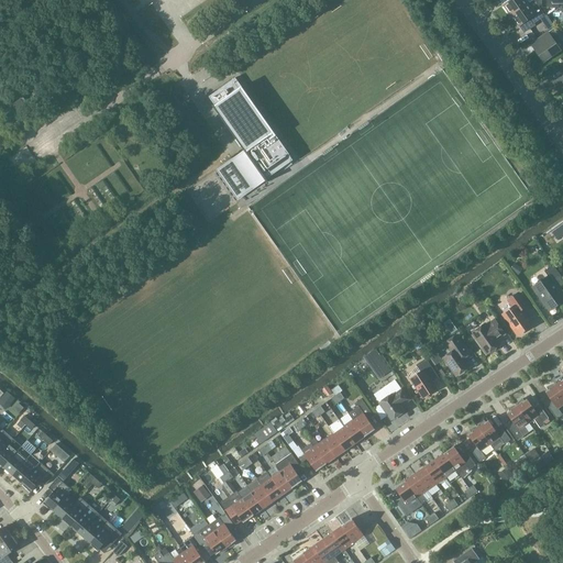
[(396,1),(395,0),(378,0),(390,13),(398,7),(395,2),(396,1)]
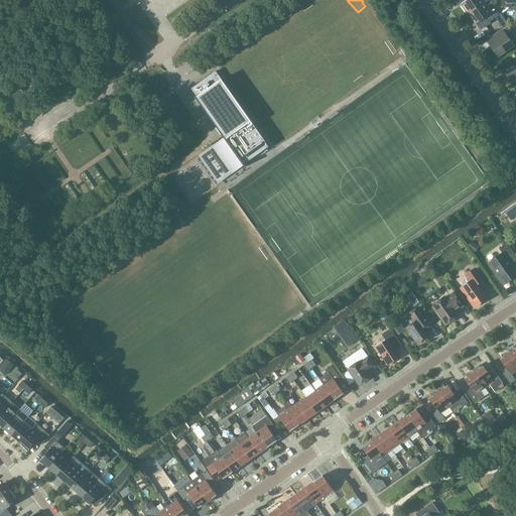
[(468,0),(461,5),(468,15),(489,0),(468,0)]
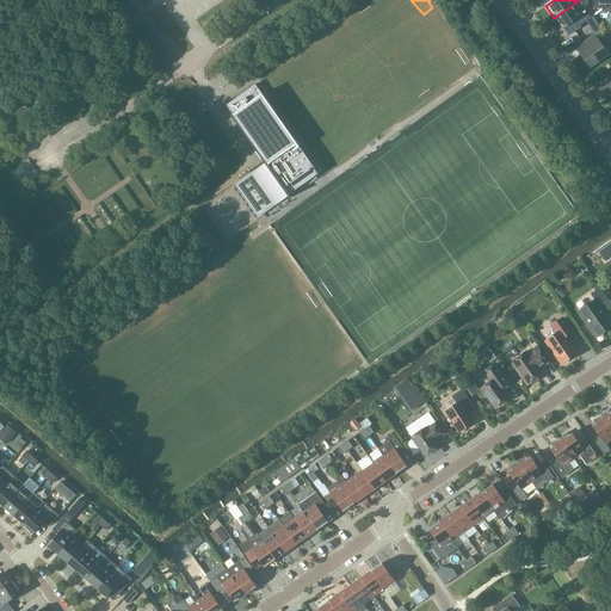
[(592,18),(585,7),(586,5),(582,0),(579,0),(554,18),(562,29),(575,20),(579,26),(592,18)]
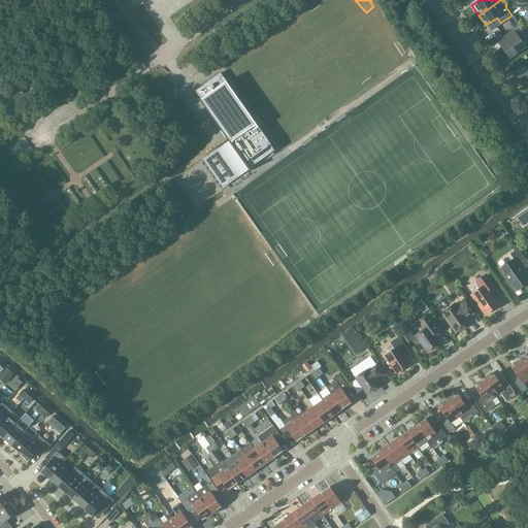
[(521,40),(526,36),(519,28),(498,42),(509,58),(525,46),(521,40)]
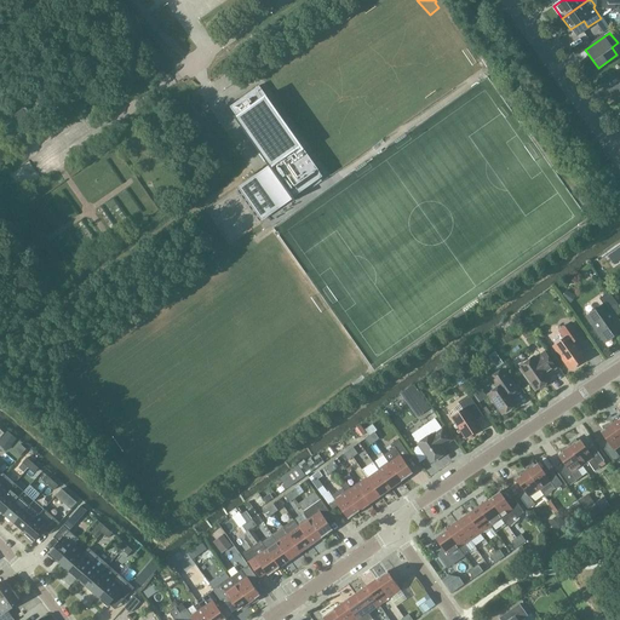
[(259,86),(230,107),(236,115),(234,116),(270,167),(241,188),(262,218),(292,197),(294,201),(296,200),(293,196),(322,176),(259,86)]
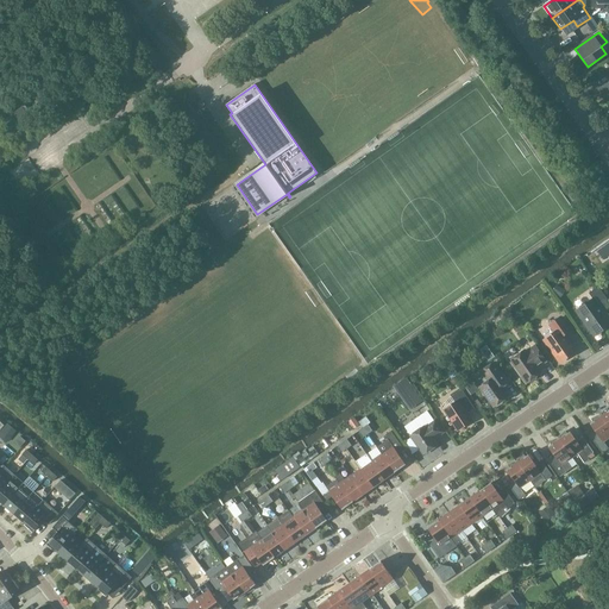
[(23,107),(13,113),(19,121),(27,115),(23,107)]
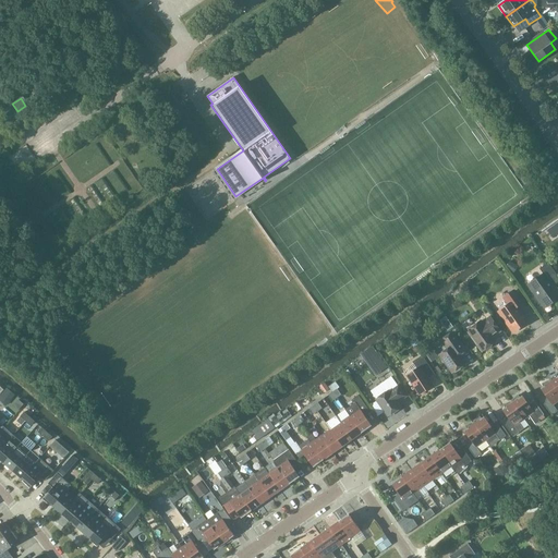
[(530,283),(529,284),(545,307),(557,298),(557,293),(549,282),(557,277),(547,263),(540,268),(543,274),(536,279),(534,278),(531,280),(530,283)]
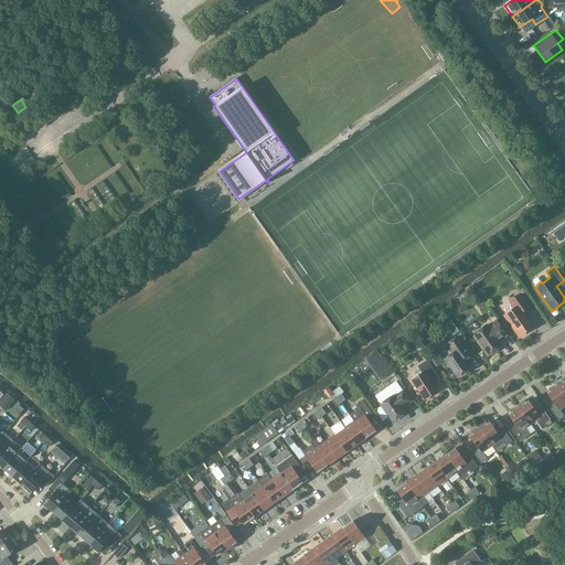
[(479,290),(471,296),(477,304),(484,298),(479,290)]
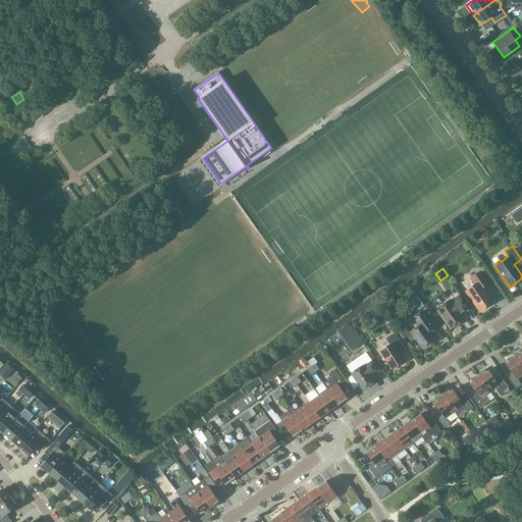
[(476,284),(467,292),(478,308),(491,300),(482,286),(487,283),(480,272),(472,278),(476,284)]
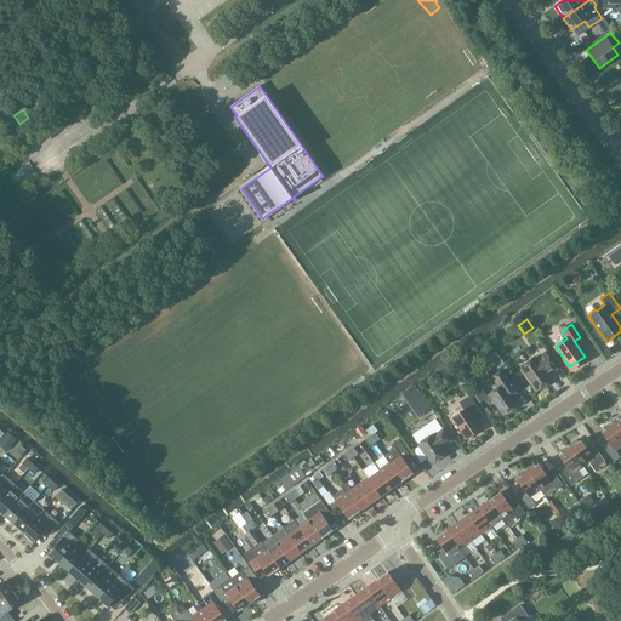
[(520,368),(536,391),(551,381),(546,374),(550,371),(550,372),(557,368),(546,353),(536,359),(535,357),(520,368)]
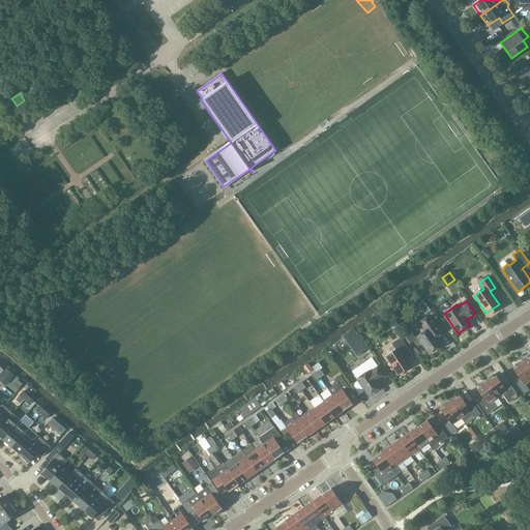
[(417,336),(430,354),(441,346),(432,331),(438,327),(430,316),(419,323),(424,331),(417,336)]
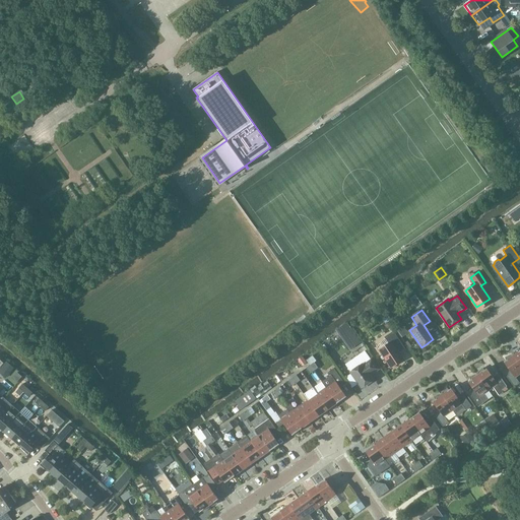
[(360,342),(349,328),(340,334),(350,349),(360,342)]
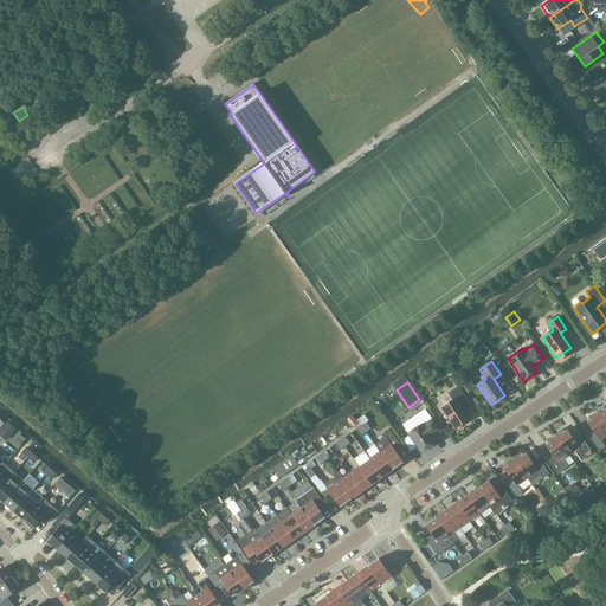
[(442,407),(456,429),(470,419),(465,411),(471,406),(458,386),(447,393),(452,400),(442,407)]
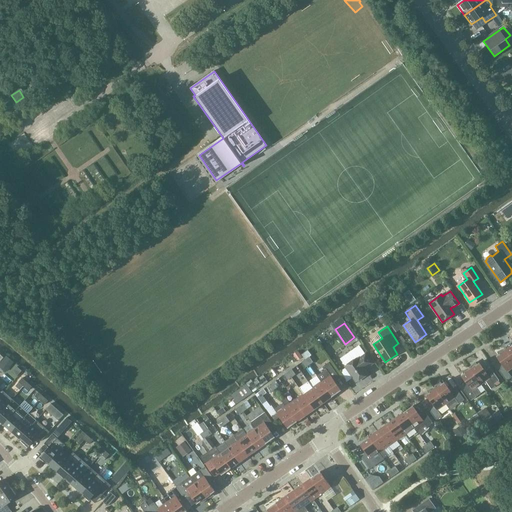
[(507,371),(511,367),(511,359),(504,348),(503,349),(497,352),(498,354),(496,356),(504,367),(499,371),(506,381),(511,377),(507,371)]
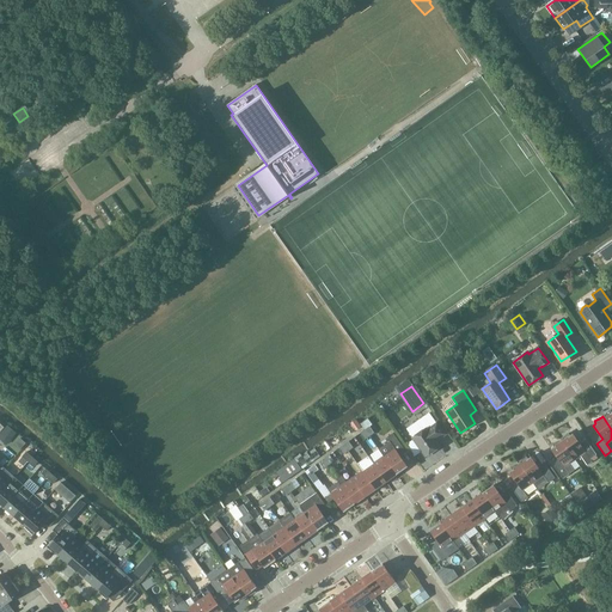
[(369,436),(374,433),(377,432),(372,424),(367,418),(360,423),(365,429),(369,436)]
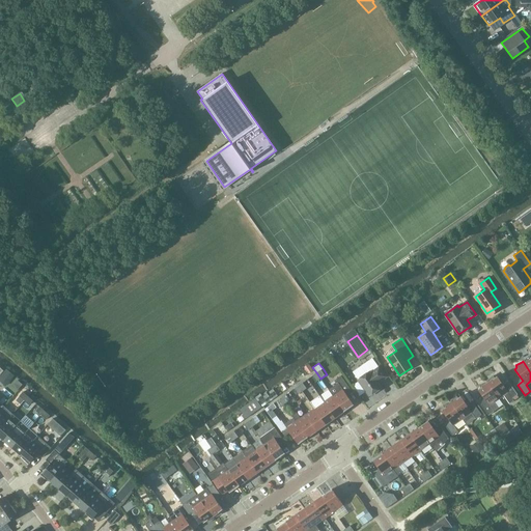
[(3,366),(0,371),(0,379),(6,382),(12,370),(3,366)]
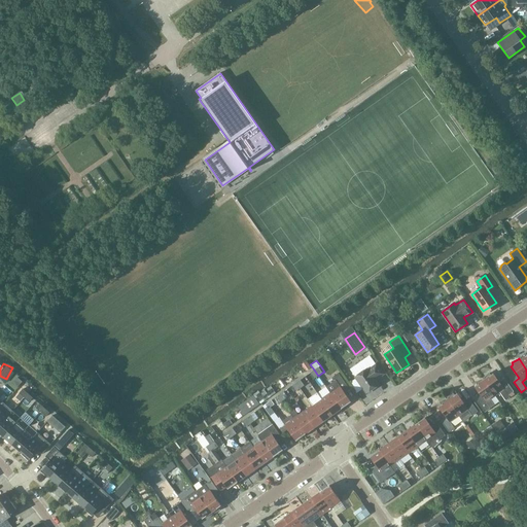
[(355,377),(366,392),(378,385),(375,380),(383,374),(376,363),(366,370),(366,369),(355,377)]
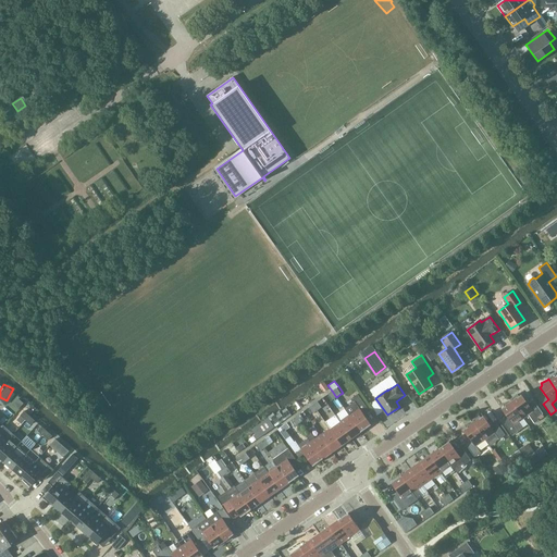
[(361,432),(371,424),(362,412),(368,409),(357,394),(351,398),(354,401),(345,408),(349,415),(361,432)]
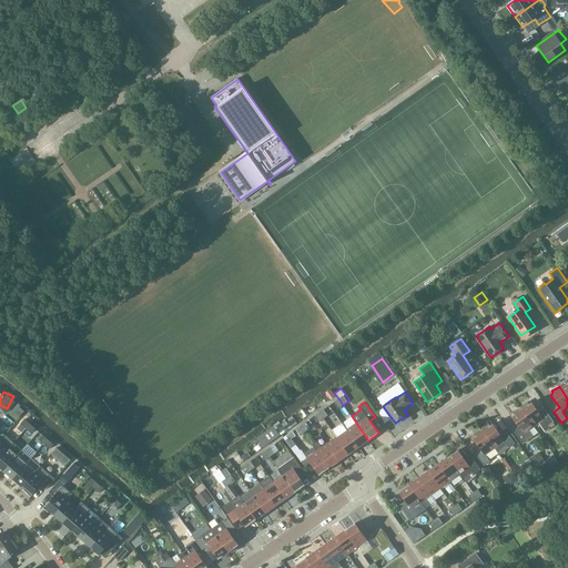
[(548,426),(554,422),(546,411),(540,415),(531,403),(528,404),(526,403),(521,407),(520,408),(533,426),(538,423),(545,432),(549,428),(548,426)]
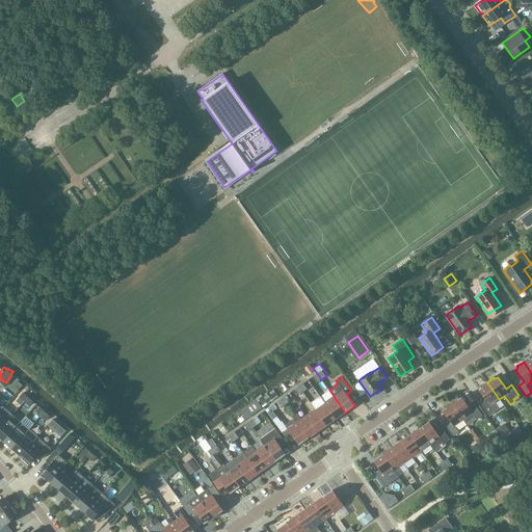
[(494,403),(499,399),(487,382),(486,383),(480,386),(481,389),(479,391),(486,401),(481,405),(488,416),(498,409),(494,403)]
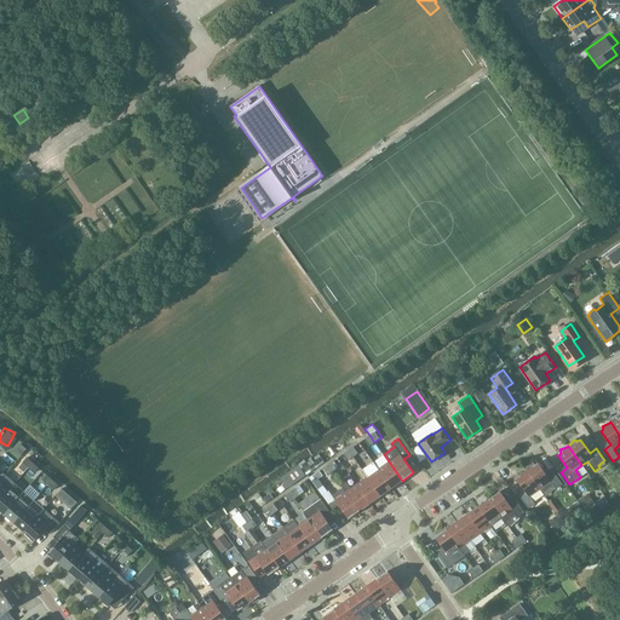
[(348,460),(352,457),(348,451),(343,454),(348,460)]
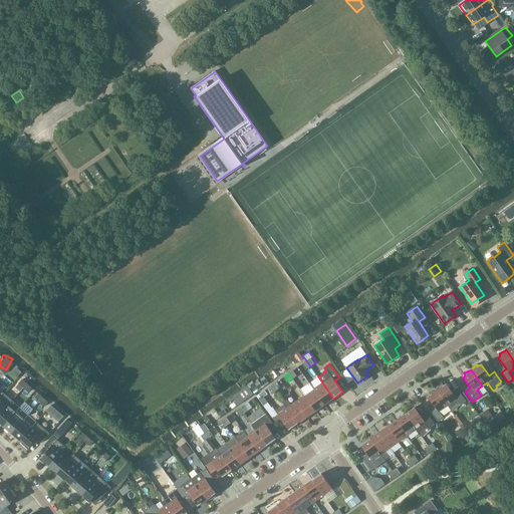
[(23,389),(27,383),(22,379),(18,383),(23,389)]
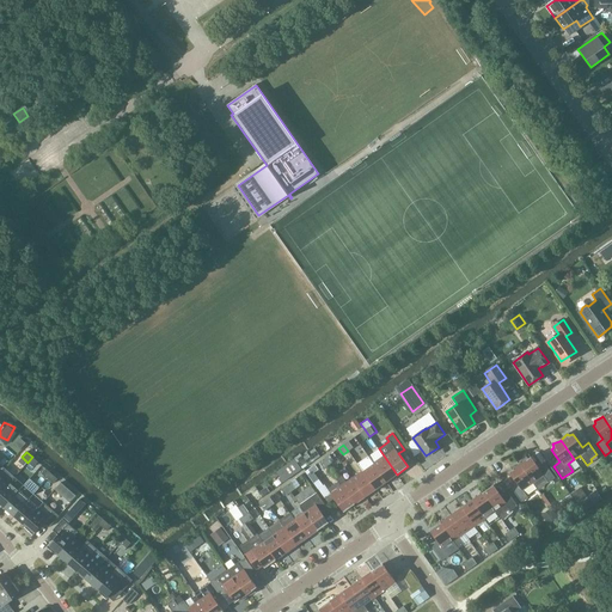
[(386,482),(397,475),(384,456),(373,464),(386,482)]
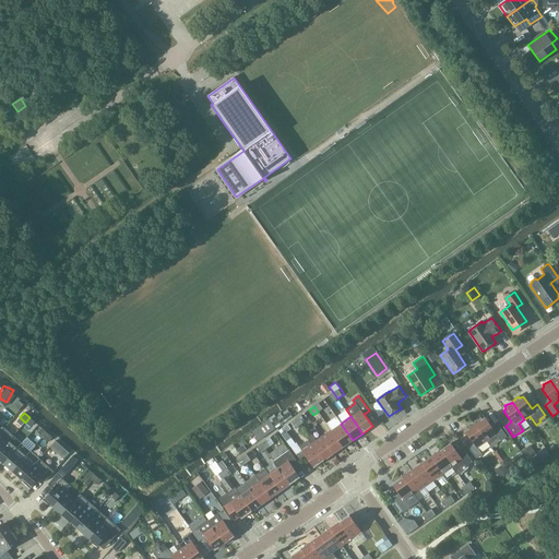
[(30,417),(25,423),(31,427),(35,423),(30,417)]
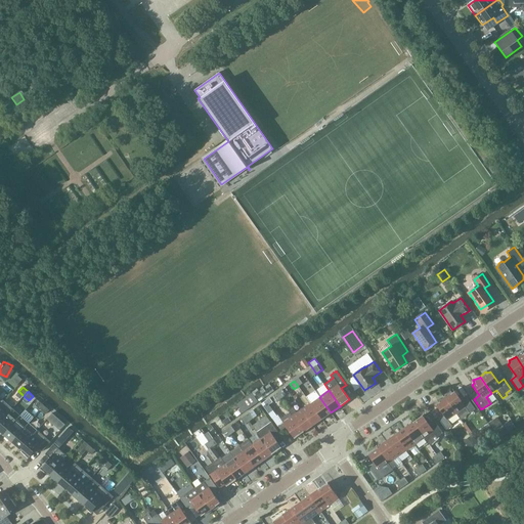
[(444,396),(456,413),(465,407),(469,413),(475,409),(468,398),(463,402),(454,391),(451,393),(449,391),(445,395),(444,396)]
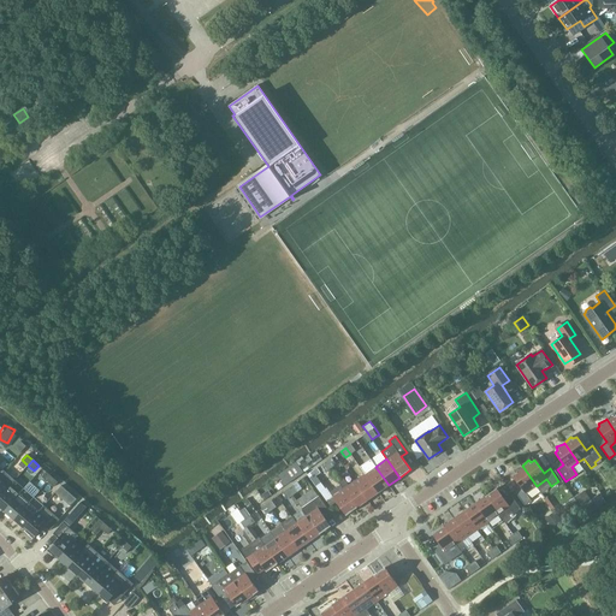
[(324,473),(330,469),(325,462),(308,474),(320,492),(325,489),(317,477),(323,471),(324,473)]
